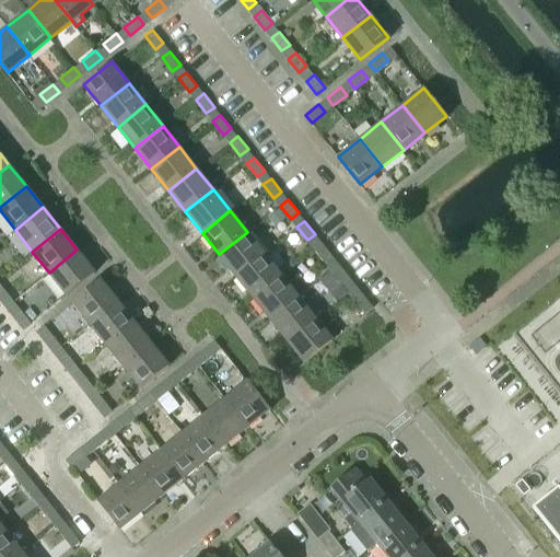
[(219,254),(236,275),(264,253),(247,232),(219,254)]
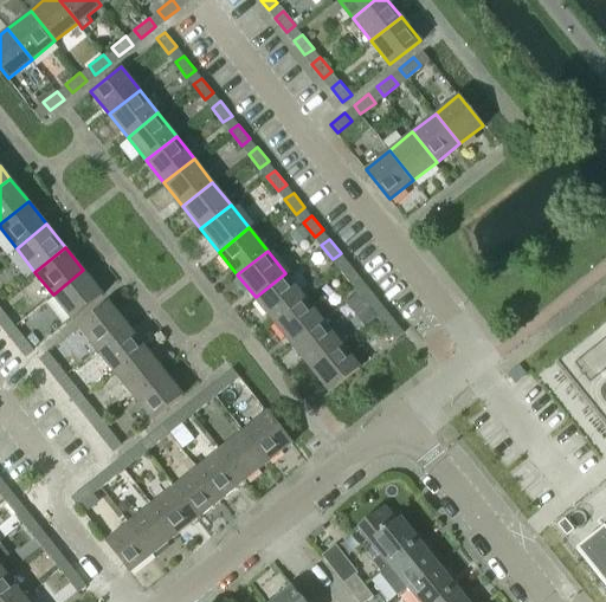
[(348,261),(340,269),(352,283),(360,276),(348,261)]
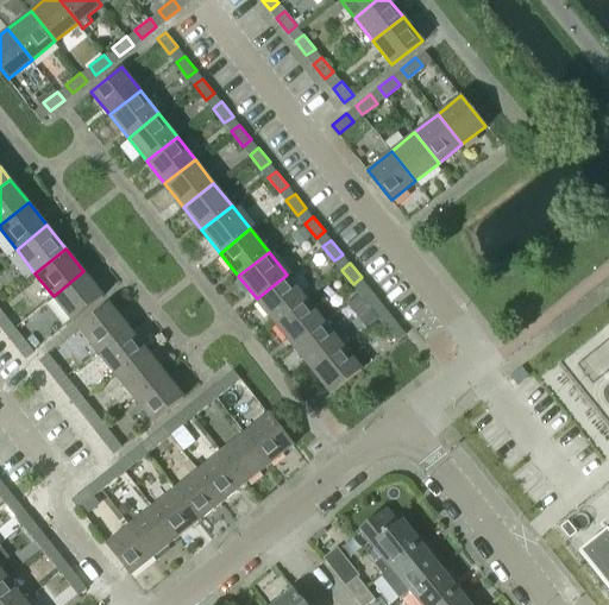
[(83,271),(54,296),(73,320),(102,295),(83,271)]
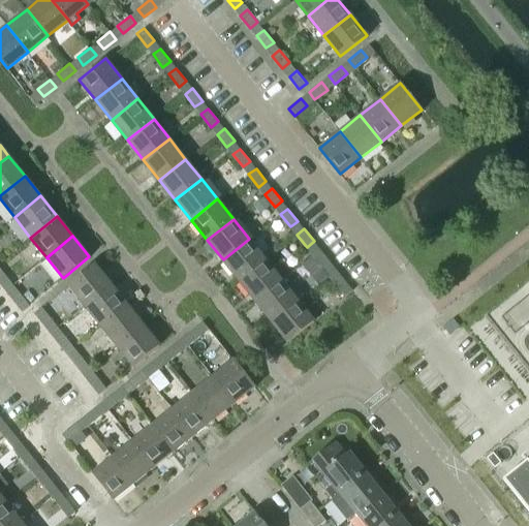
[(223,259),(239,280),(266,258),(249,239),(223,259)]
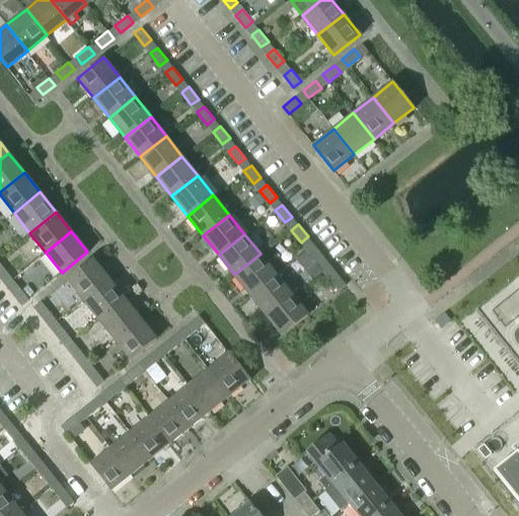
[(313,243),(306,249),(316,262),(323,256),(313,243)]
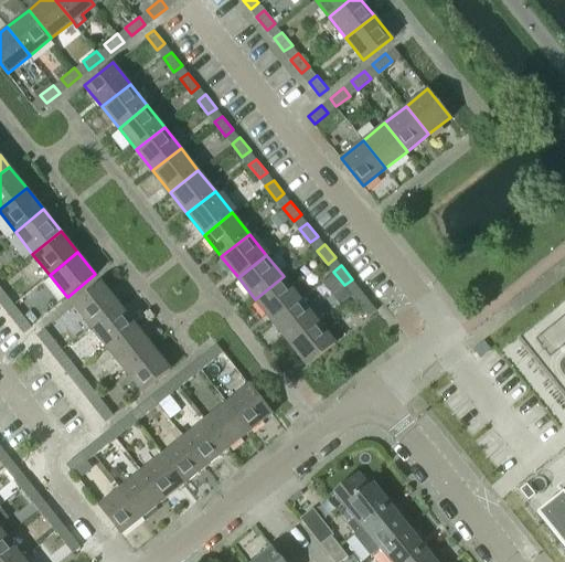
[(255,299),(273,320),(300,298),(284,276),(255,299)]
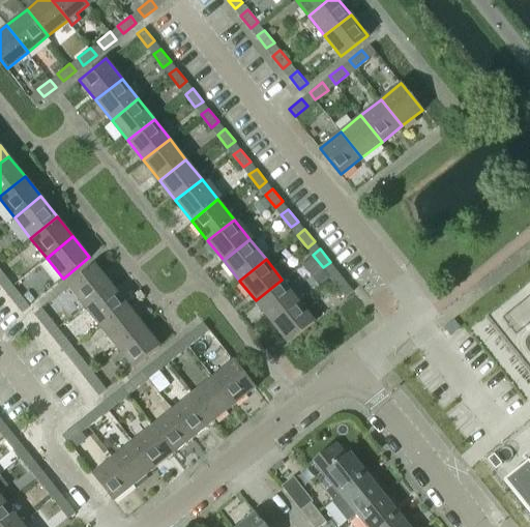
[(68,285),(84,305),(111,284),(94,263),(68,285)]
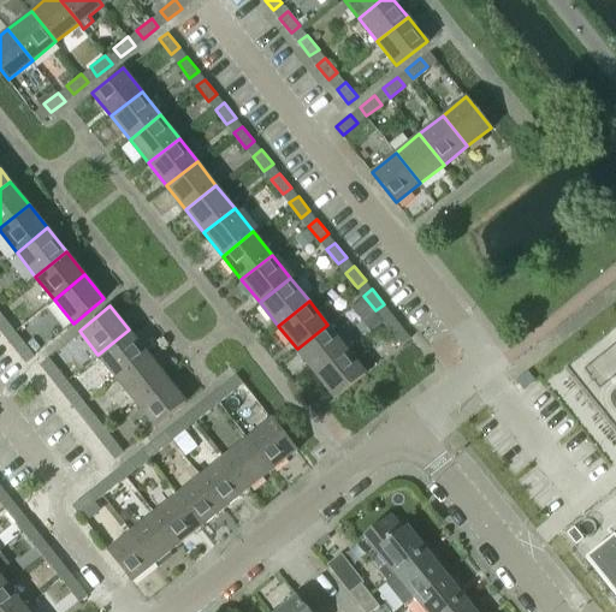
[(391,313),(383,319),(395,333),(403,327),(391,313)]
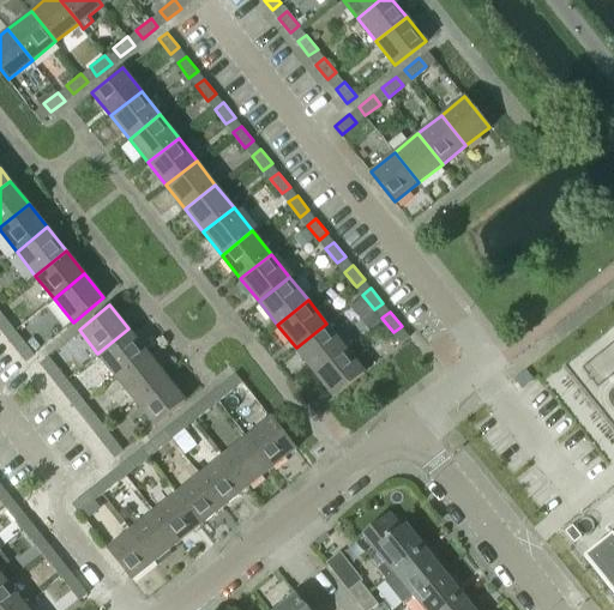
[(4,315),(0,318),(0,327),(6,337),(16,330),(4,315)]
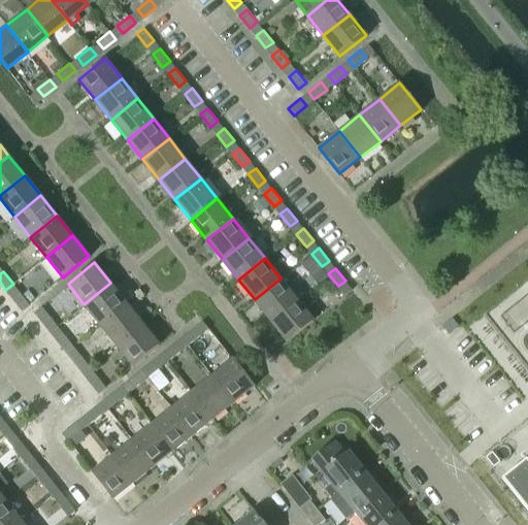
[(255,299),(270,320),(297,298),(281,279),(255,299)]
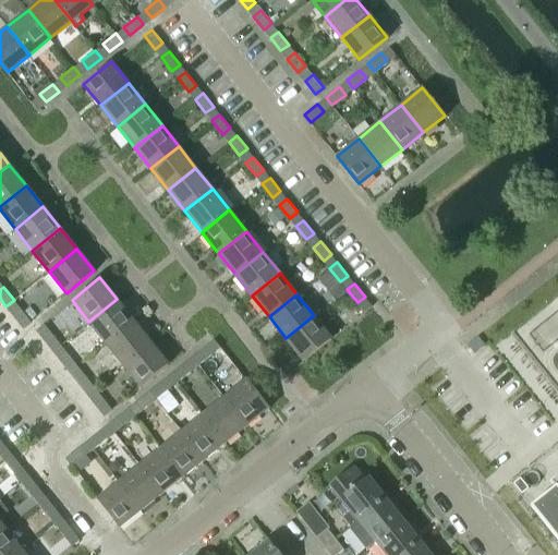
[(88,322),(106,342),(133,321),(117,299),(88,322)]
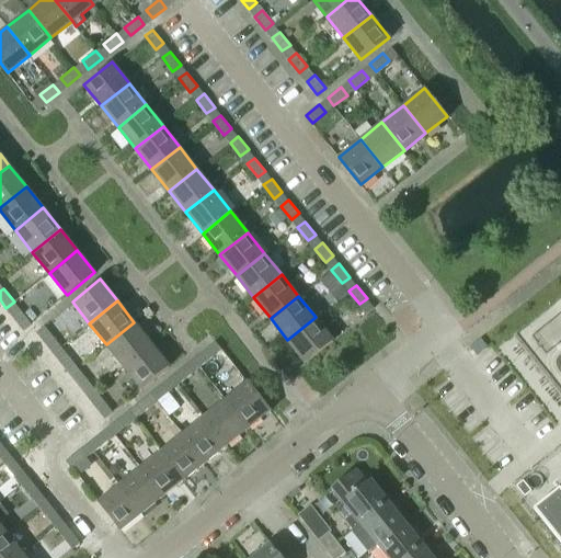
[(21,309),(12,316),(23,329),(31,322),(21,309)]
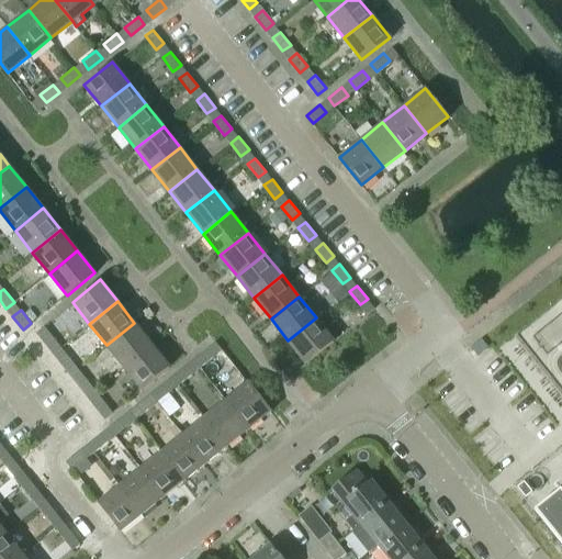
[(316,317),(288,341),(305,362),(333,339),(316,317)]
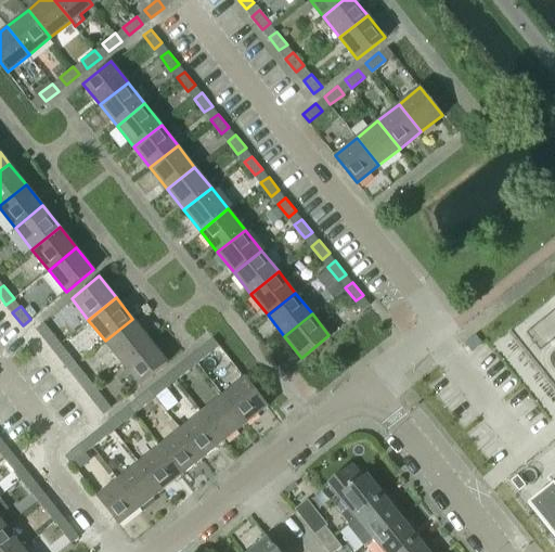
[(105,341),(121,362),(150,339),(132,319),(105,341)]
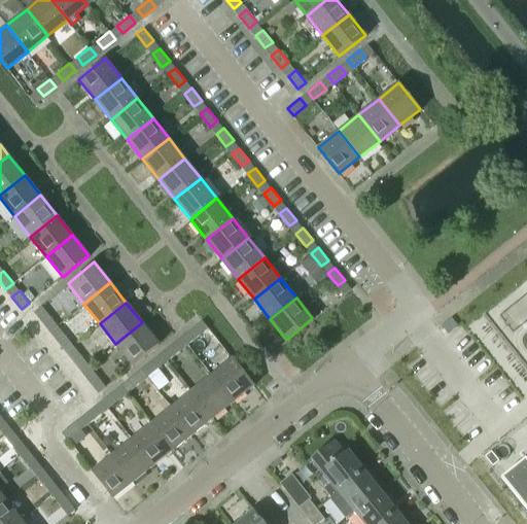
[(47,313),(40,319),(50,332),(58,325),(47,313)]
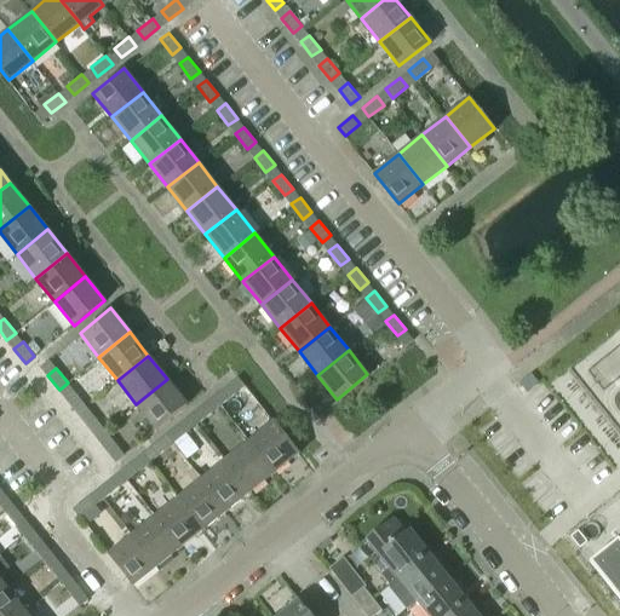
[(523,378),(520,380),(527,390),(538,380),(530,372),(523,378)]
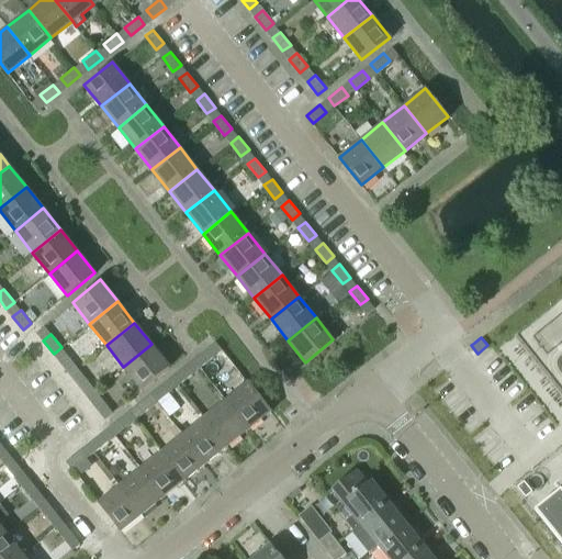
[(152,344),(123,367),(142,389),(169,366),(152,344)]
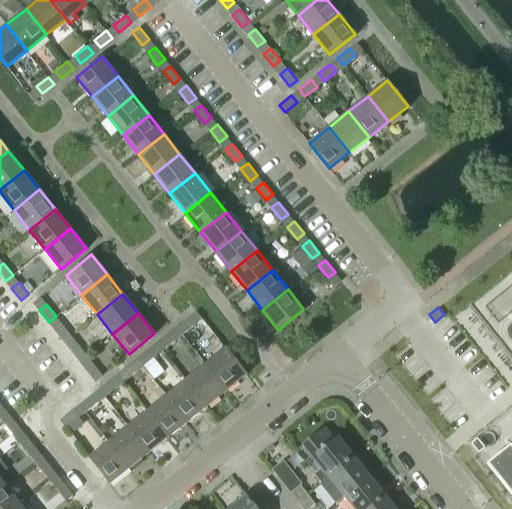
[(188,316),(176,326),(182,333),(194,323),(188,316)]
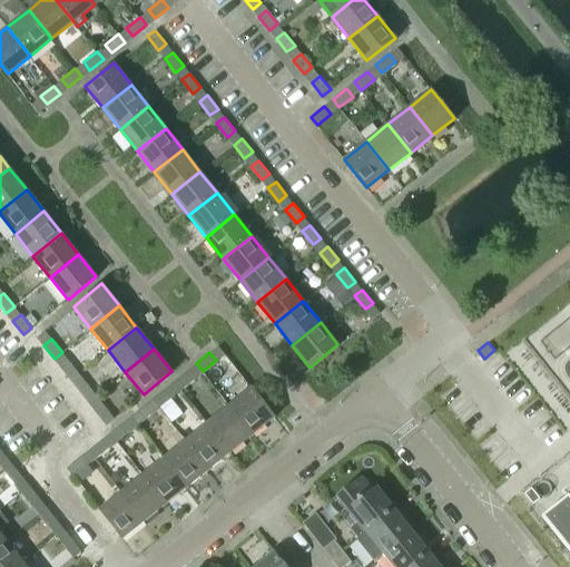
[(68,360),(60,367),(71,380),(79,373),(68,360)]
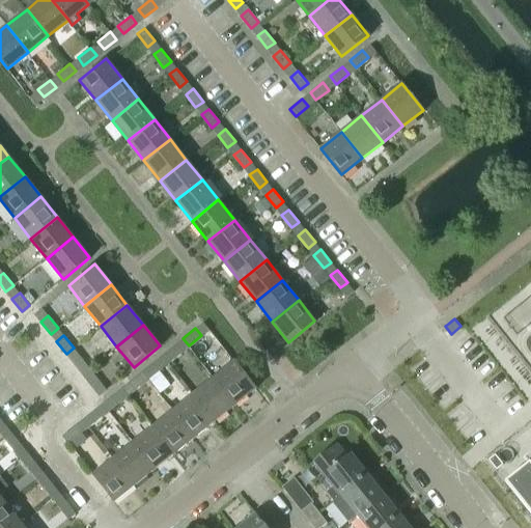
[(175,343),(163,354),(169,361),(182,352),(175,343)]
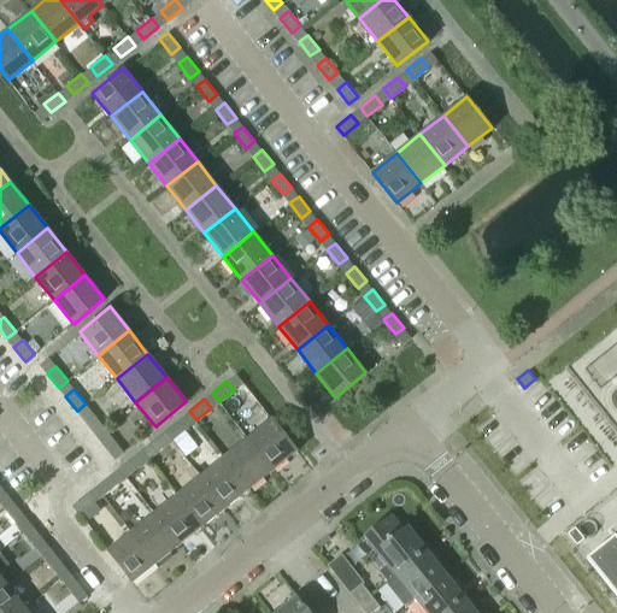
[(86,404),(77,411),(95,435),(105,428),(86,404)]
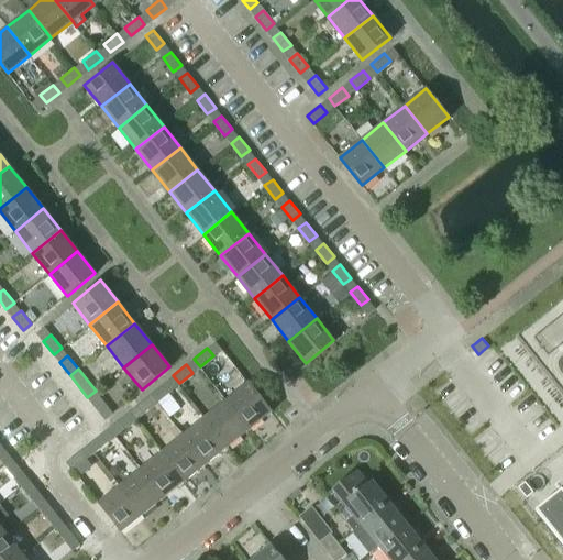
[(165,382),(152,393),(157,401),(172,390),(165,382)]
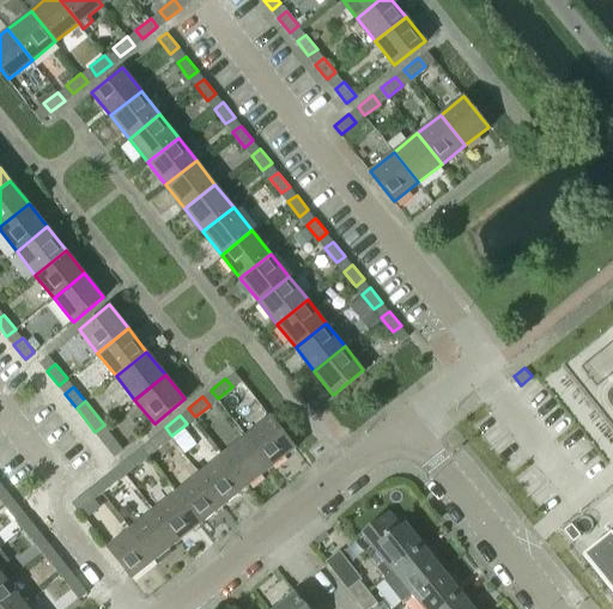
[(271,415),(247,434),(272,466),(295,446),(271,415)]
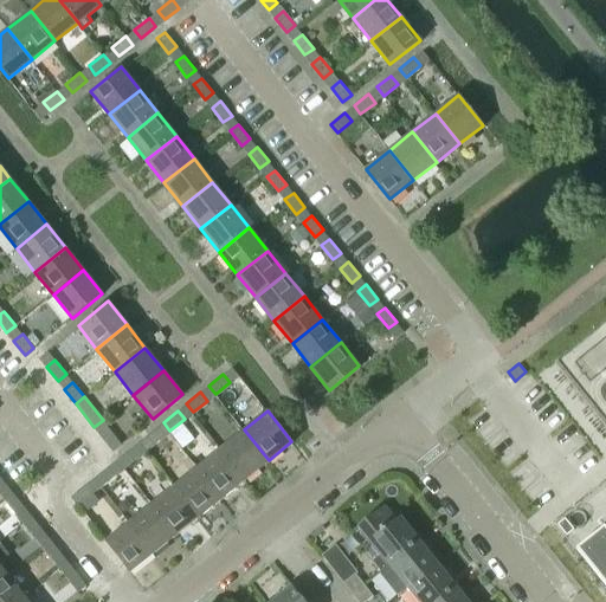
[(154,428),(140,440),(147,448),(161,438),(169,431),(163,422),(154,428)]
